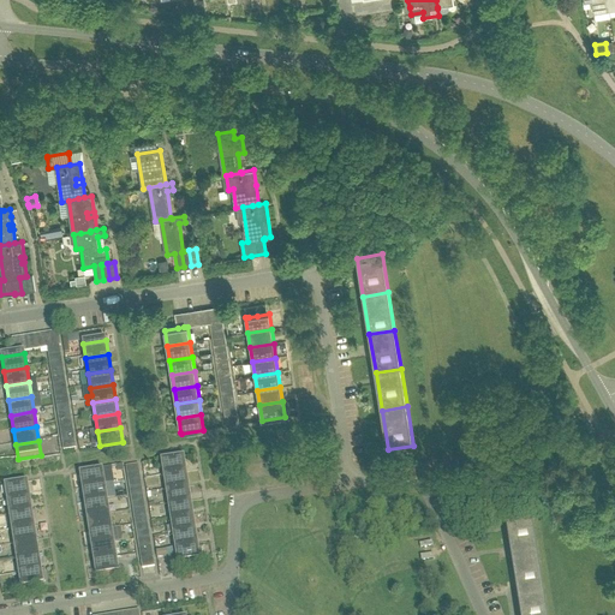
[(165,477),(187,473),(185,458),(162,463),(165,477)]
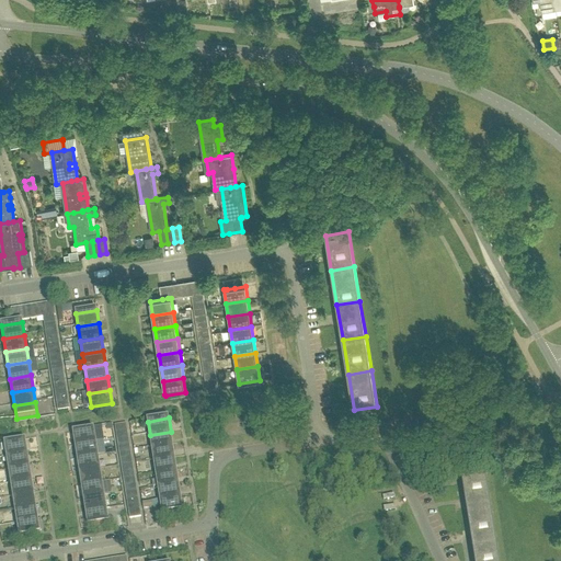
[(76,447),(96,444),(94,430),(73,433),(76,447)]
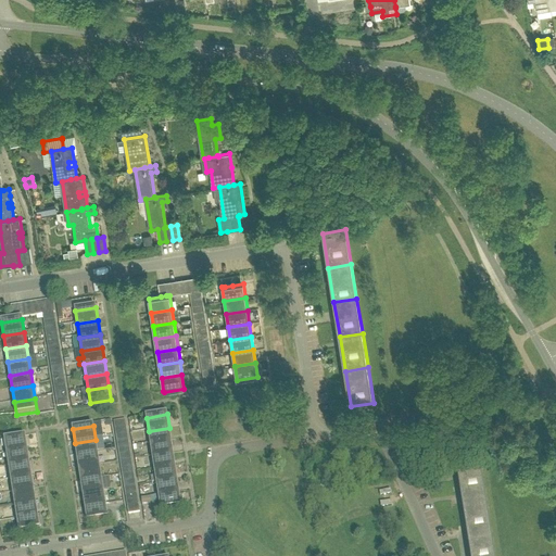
[(151,444),(172,441),(169,428),(149,431),(151,444)]
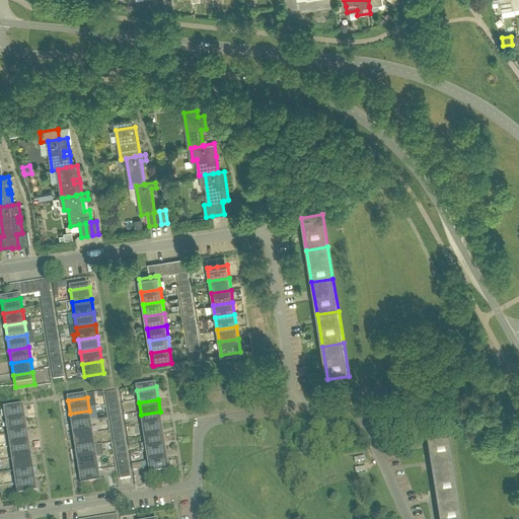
[(7,424),(26,421),(24,408),(5,411),(7,424)]
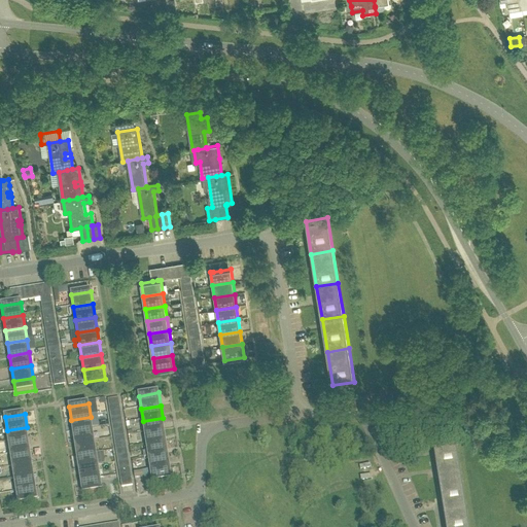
[(73,432),(93,429),(91,417),(71,420),(73,432)]
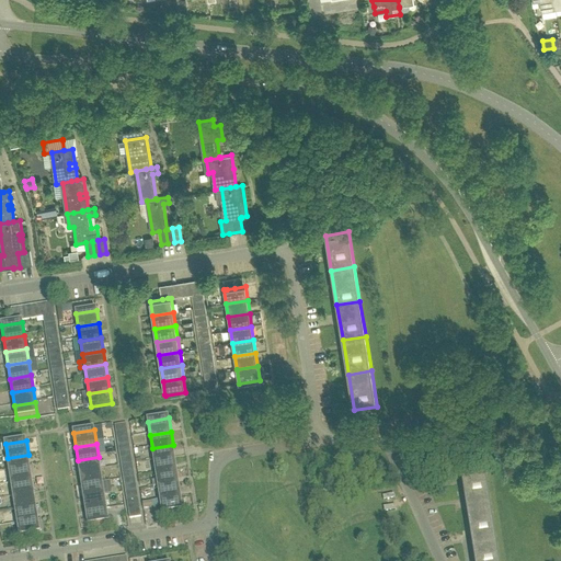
[(155,461),(175,458),(173,445),(152,448),(155,461)]
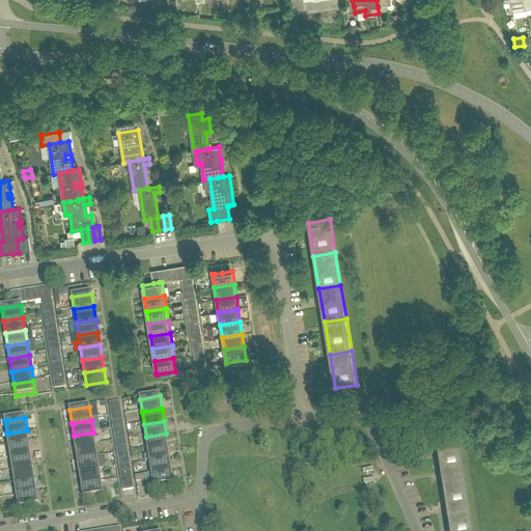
[(9,446),(29,443),(27,430),(7,434),(9,446)]
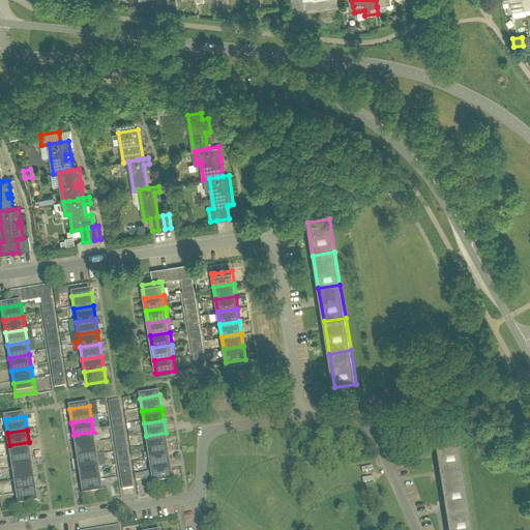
[(76,447),(95,444),(93,432),(74,435),(76,447)]
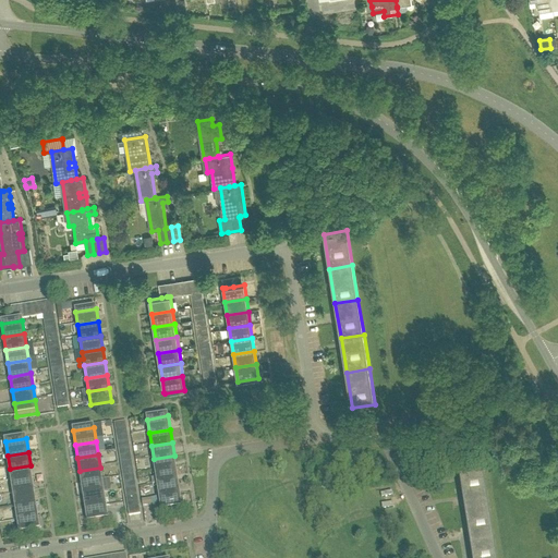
[(156,472),(177,469),(174,456),(154,459),(156,472)]
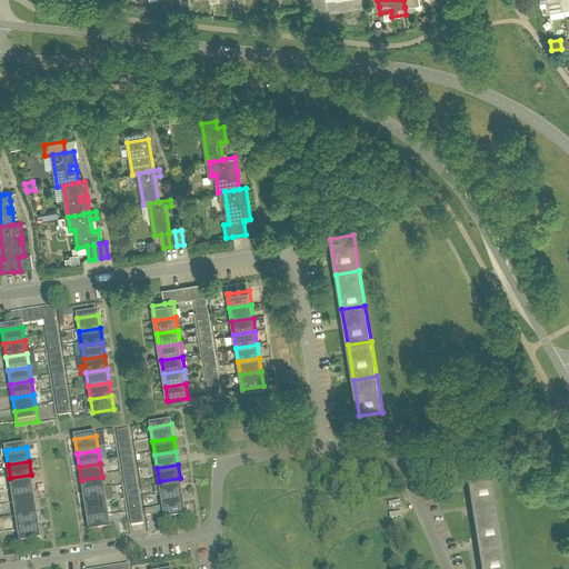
[(11,491),(33,488),(31,475),(10,478),(11,491)]
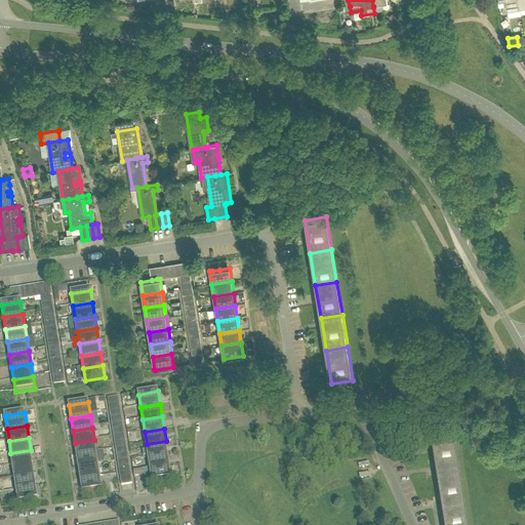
[(77,455),(96,452),(94,440),(75,443),(77,455)]
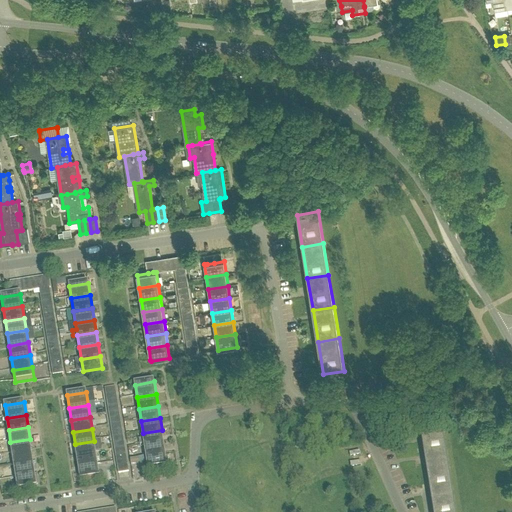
[(145,445),(164,442),(162,430),(143,433),(144,439),(139,440),(140,445),(145,445)]
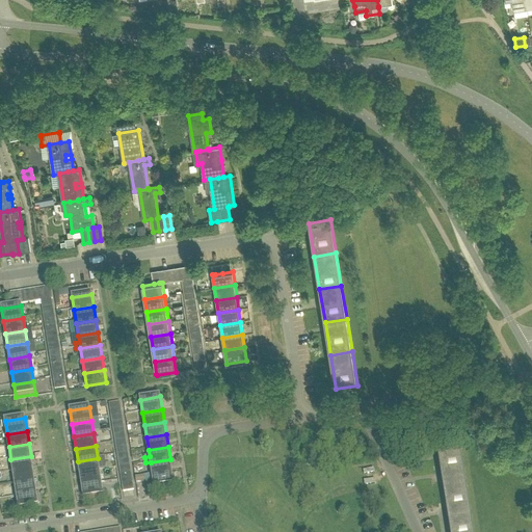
[(444,488),(466,485),(460,452),(439,455),(444,488)]
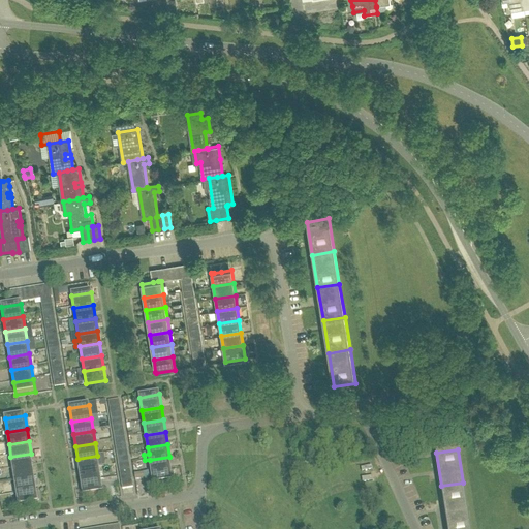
[(12,469),(33,466),(31,454),(10,457),(12,469)]
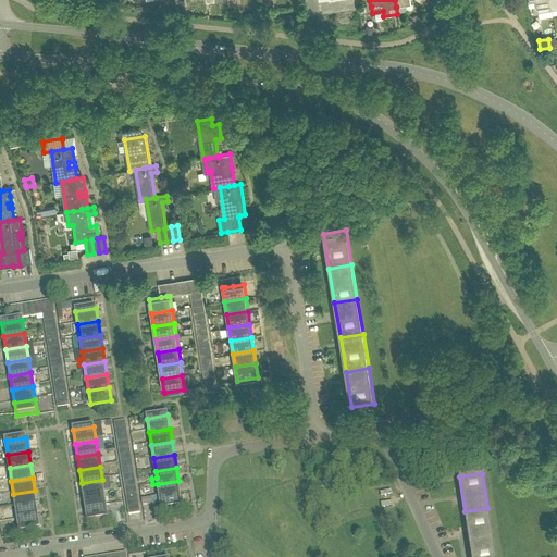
[(84,496),(104,493),(102,480),(82,483),(84,496)]
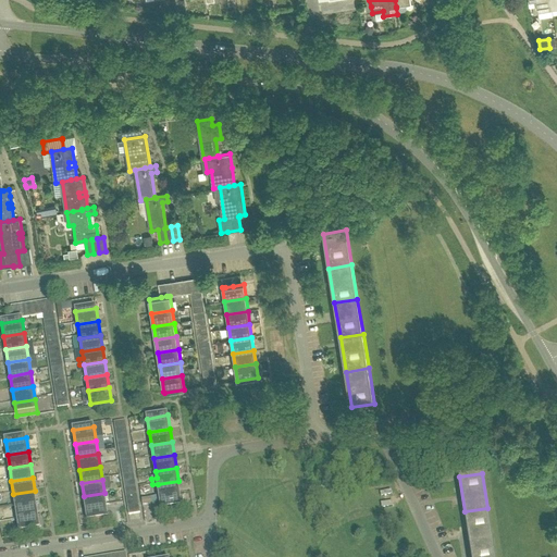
[(160,497),(181,494),(178,481),(158,484),(160,497)]
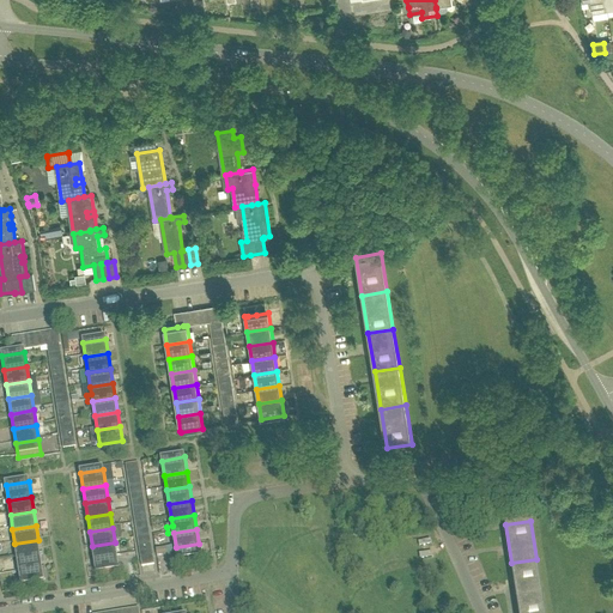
[(17,558),(41,554),(38,540),(14,544),(17,558)]
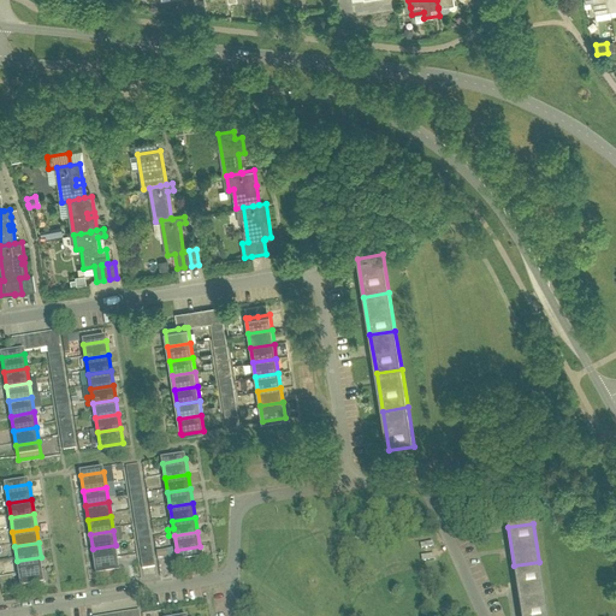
[(95,563),(118,560),(116,545),(93,549),(95,563)]
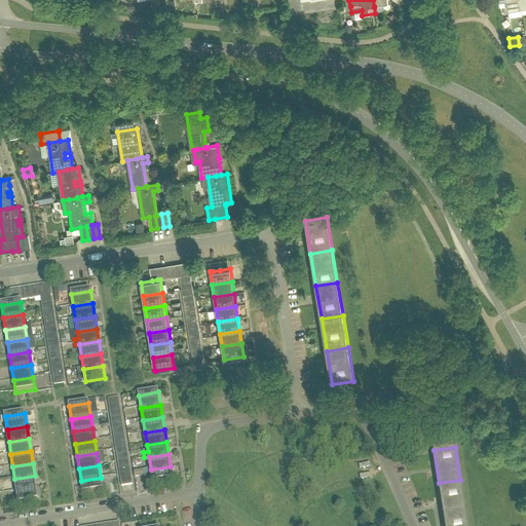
[(171,466),(151,470),(152,477),(147,478),(148,484),(173,480),(171,466)]
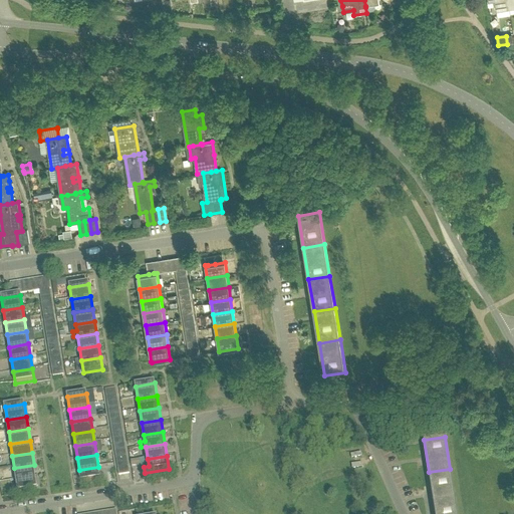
[(16,480),(35,477),(34,465),(14,468),(16,480)]
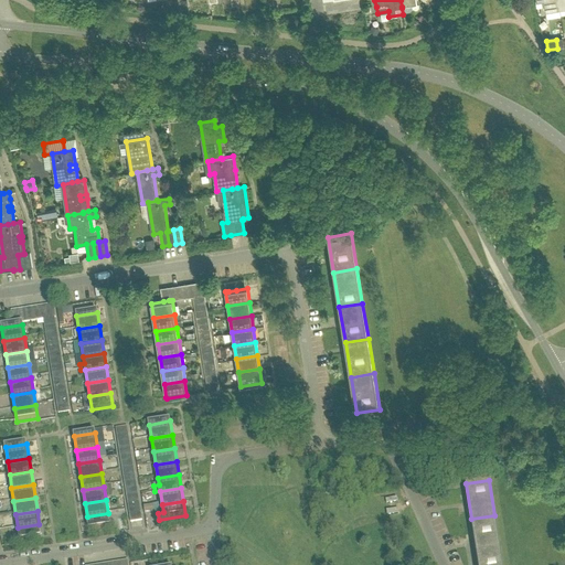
[(89,531),(110,528),(108,513),(87,516),(89,531)]
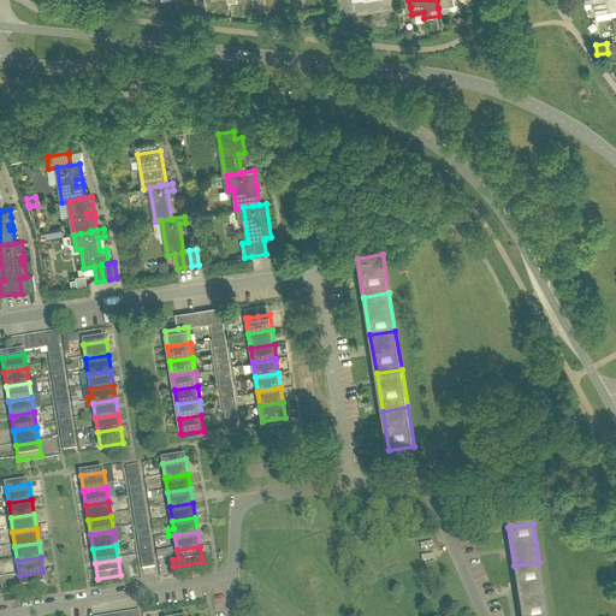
[(520,604),(545,600),(539,562),(514,566),(520,604)]
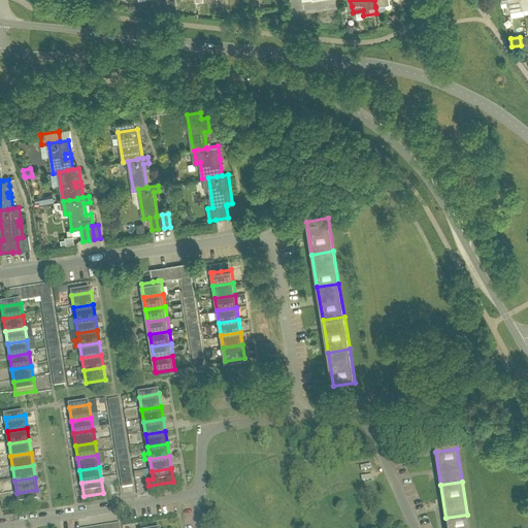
[(36,490),(17,493),(19,506),(39,503),(36,490)]
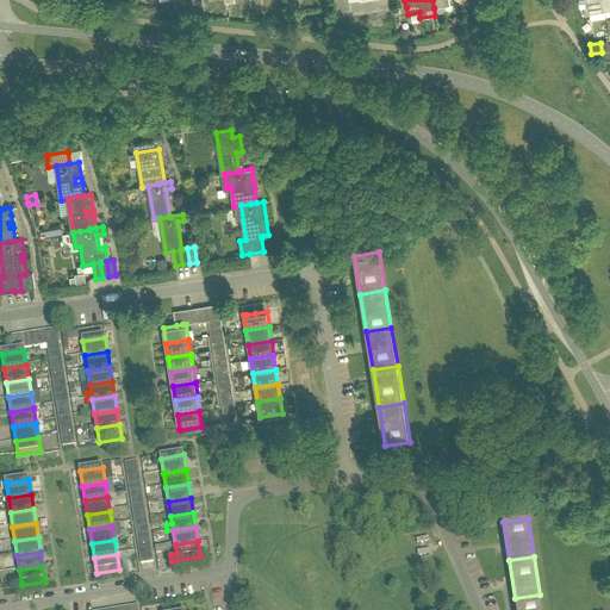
[(542,609),(540,595),(515,598),(516,609),(542,609)]
